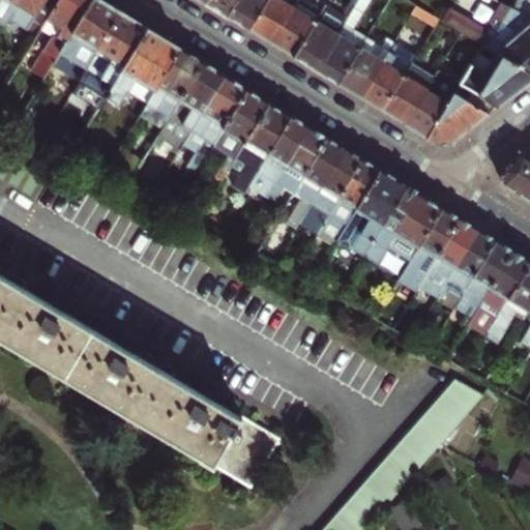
[(0,0),(0,23),(4,26),(8,19),(27,30),(33,21),(42,27),(48,19),(58,0),(0,0)]
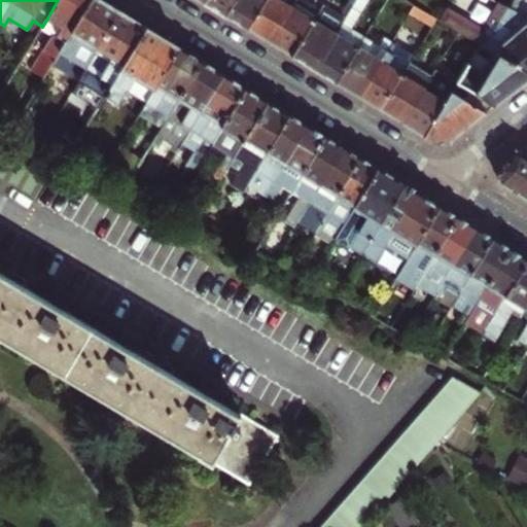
[(59,53),(91,0),(58,0),(47,19),(62,28),(51,36),(22,97),(29,102),(59,53)]
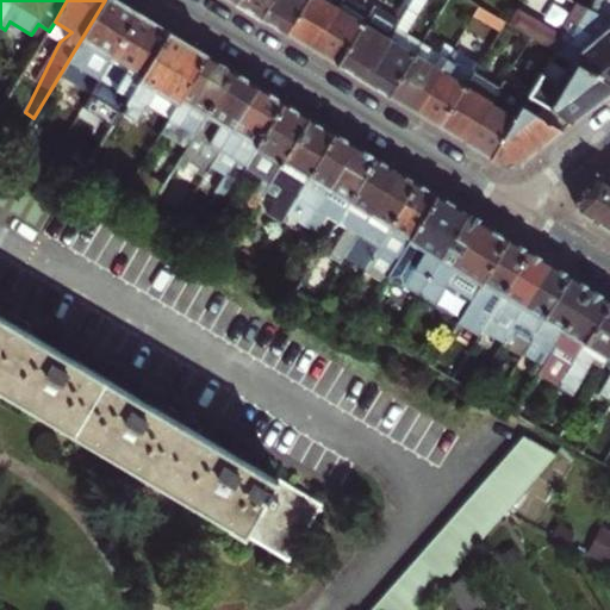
[(86,72),(100,79),(139,14),(124,6),(113,0),(105,0),(68,61),(86,72)]
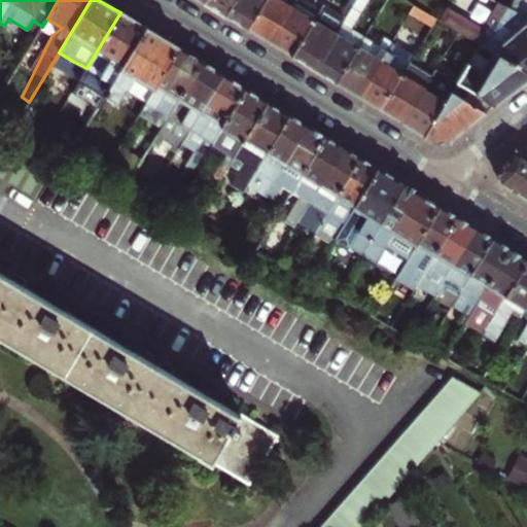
[(205,0),(204,3),(214,10),(225,16),(235,0),(205,0)]
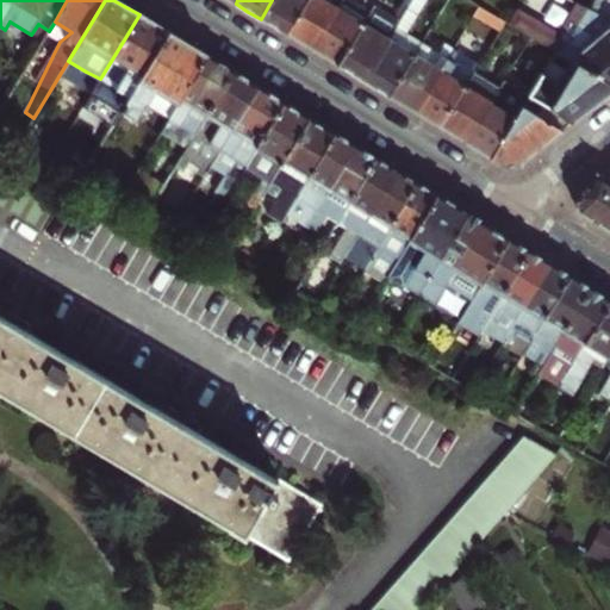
[(272,0),(261,19),(275,27),(287,35),(307,0),(272,0)]
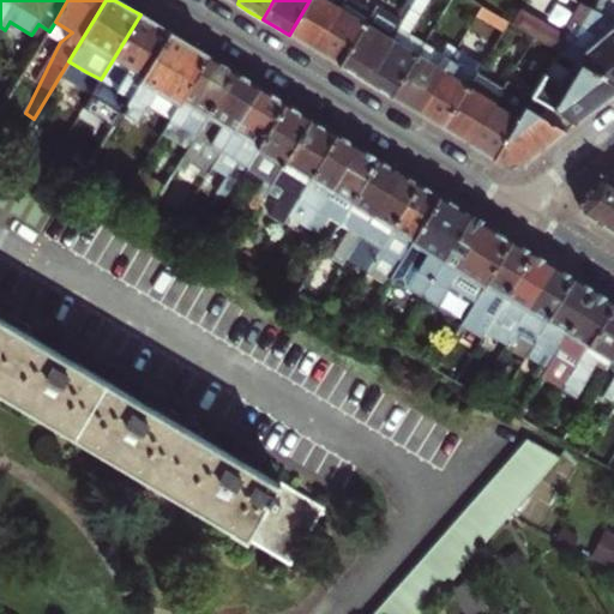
[(304,44),(313,49),(320,36),(330,31),(342,12),(339,11),(344,2),(339,0),(338,0),(335,7),(323,0),(309,0),(289,35),(304,44)]
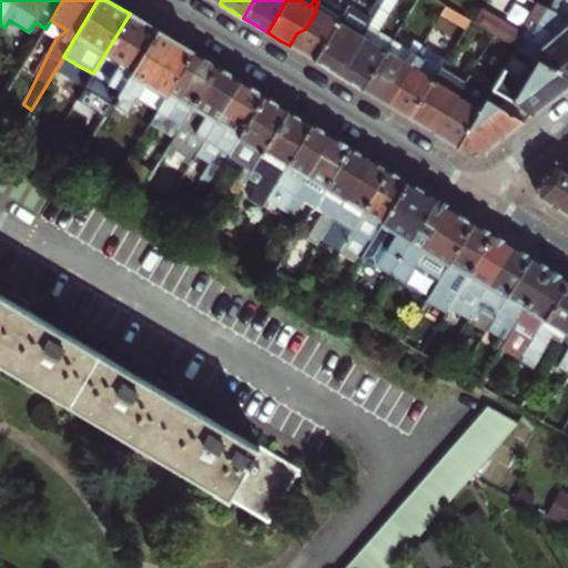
[(315,61),(337,22),(344,11),(325,0),(318,0),(318,2),(314,10),(316,11),(305,29),(296,33),(290,46),(301,52),(315,61)]
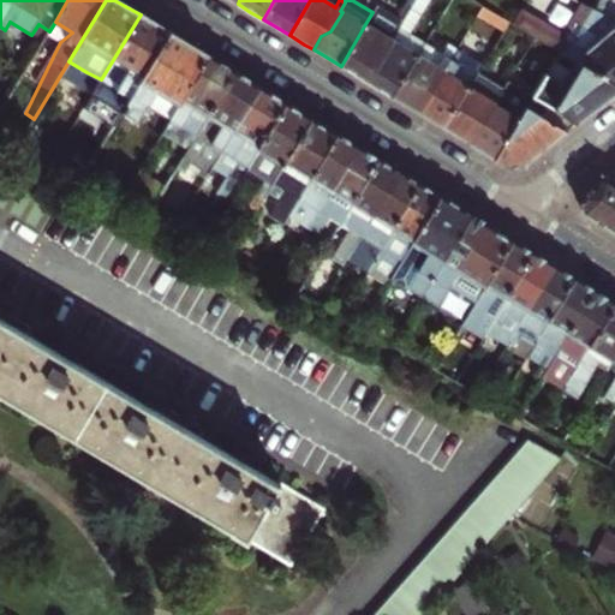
[(374,66),(364,81),(378,89),(393,97),(424,45),(408,35),(427,4),(419,0),(416,0),(405,19),(396,34),(392,42),(394,43),(383,63),(374,66)]
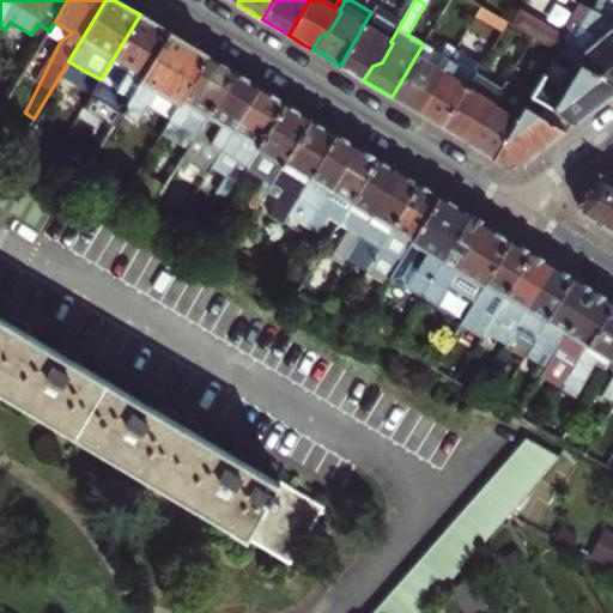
[(404,19),(414,0),(378,0),(377,2),(404,19)]
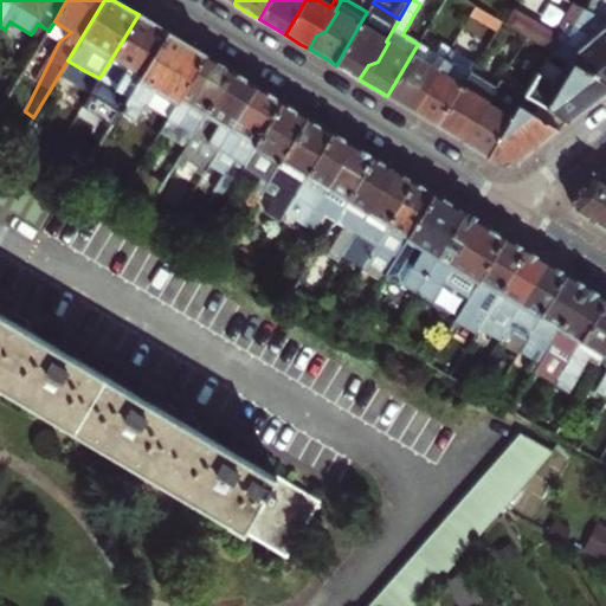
[(501,21),(475,6),(466,20),(492,36),(494,33),(501,21)]
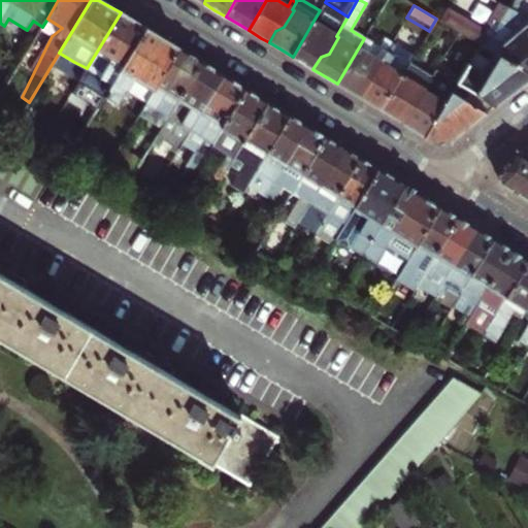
[(527,18),(502,5),(496,19),(512,26),(485,47),(527,71),(527,18)]
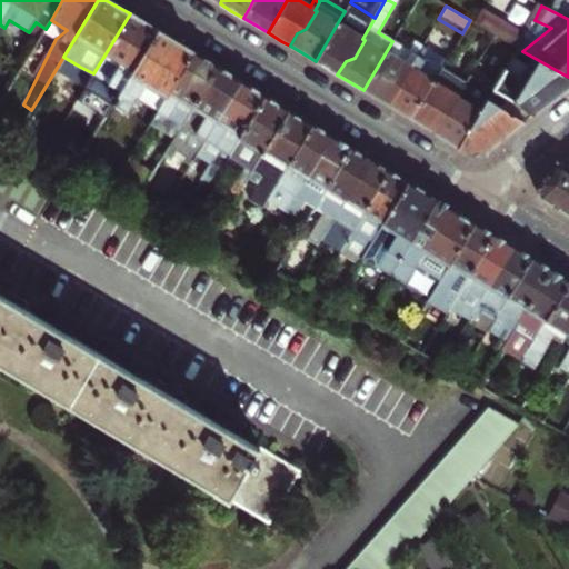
[(113,103),(123,88),(158,31),(152,28),(145,23),(133,16),(130,13),(93,73),(85,88),(103,100),(92,118),(101,123),(113,103)]
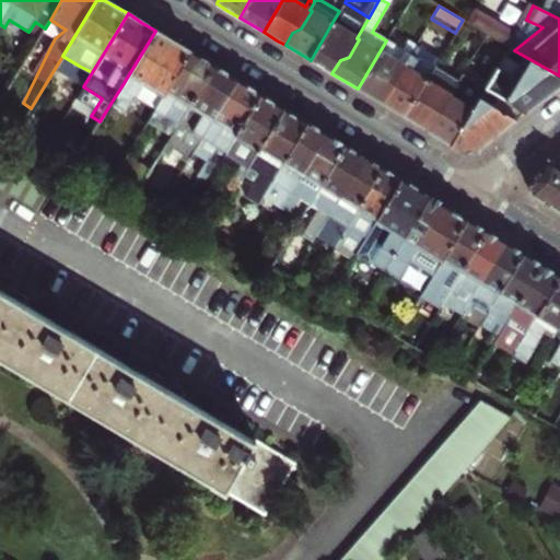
[(487,34),(463,20),(456,31),(479,46),(487,34)]
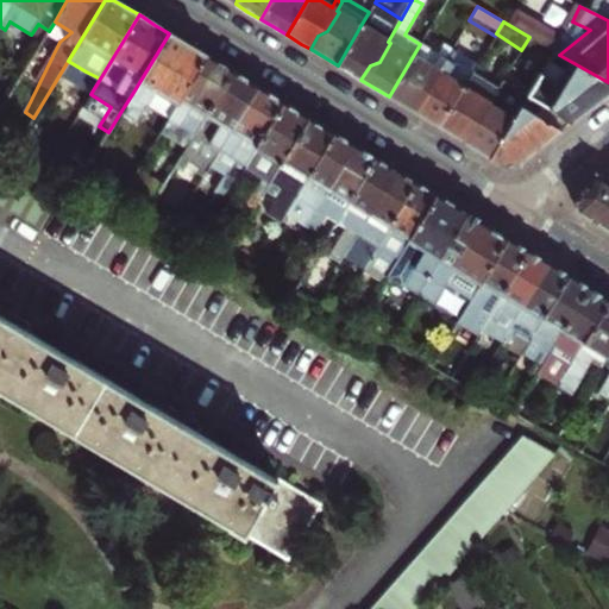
[(38,24),(31,35),(42,42),(49,31),(38,24)]
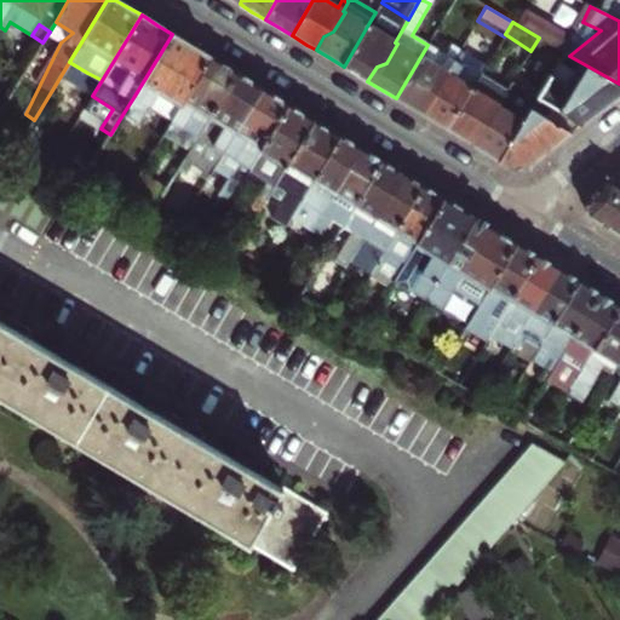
[(390,38),(368,24),(344,67),(355,74),(367,81),(377,67),(386,63),(397,44),(395,42),(400,34),(395,30),(390,38)]
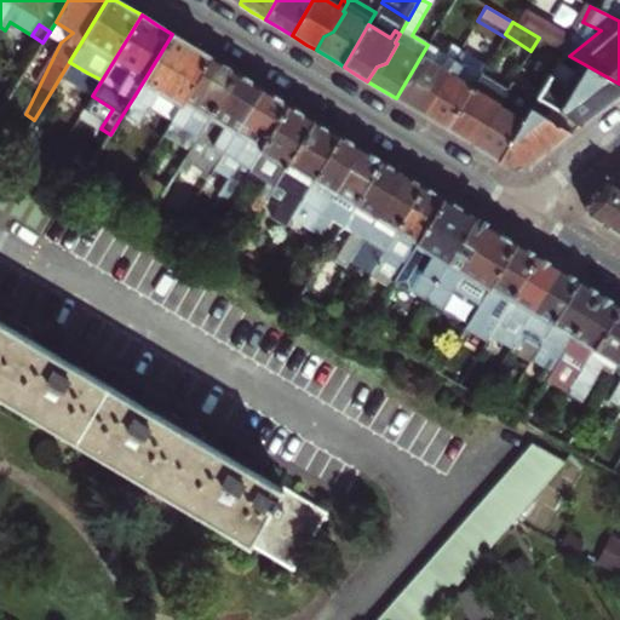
[(162,93),(183,104),(211,57),(194,47),(172,34),(135,96),(148,105),(149,103),(155,105),(162,93)]
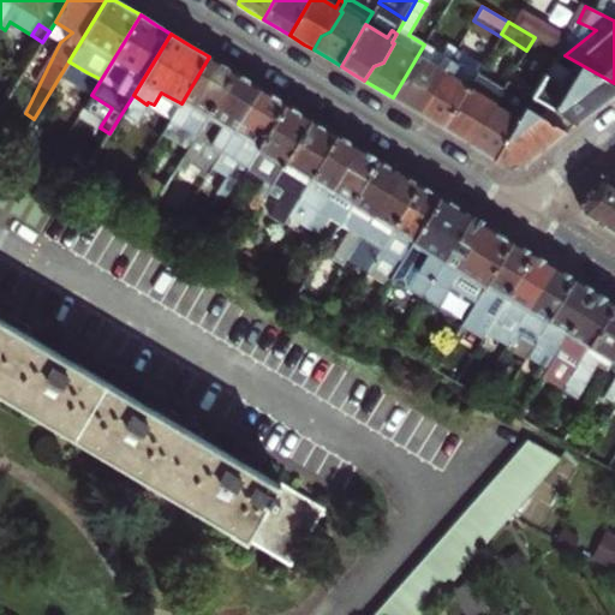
[(446,75),(443,73),(451,60),(424,45),(393,97),(407,107),(416,112),(423,100),(435,94),(446,75)]
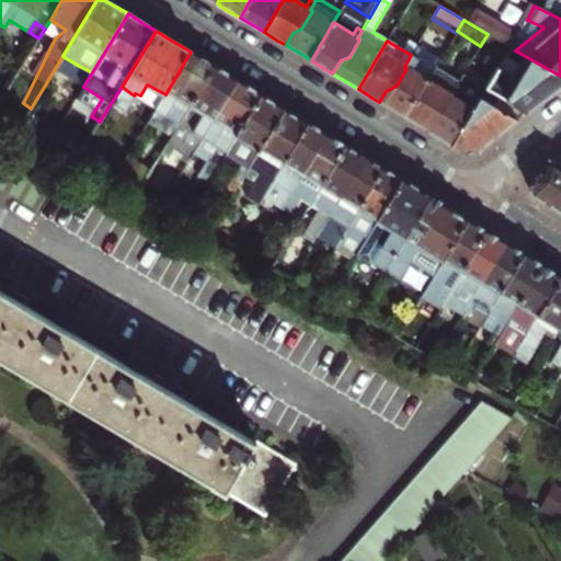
[(512,47),(500,41),(476,82),(487,90),(487,89),(512,47)]
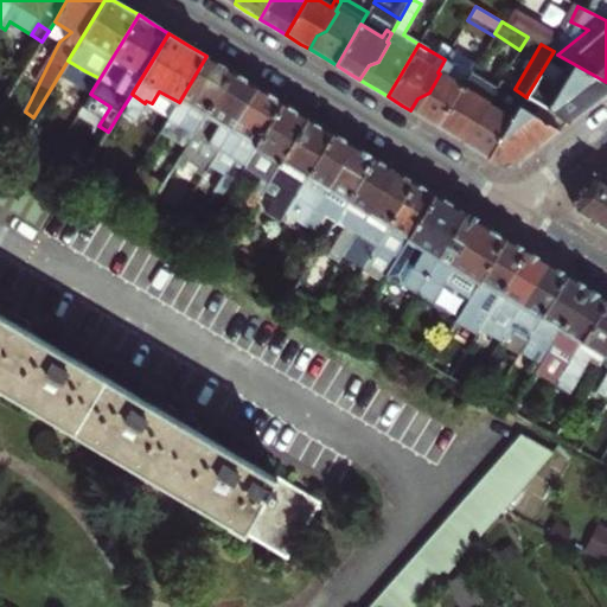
[(590,104),(606,91),(606,82),(557,55),(554,51),(526,96),(540,103),(569,121),(590,104)]
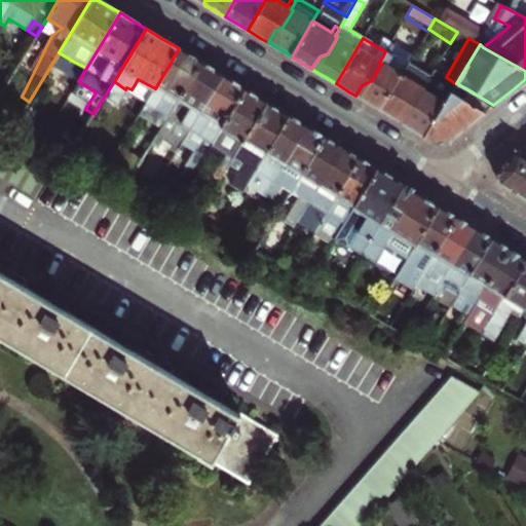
[(155,88),(147,102),(146,103),(162,112),(155,123),(161,126),(201,62),(190,55),(179,48),(155,88)]
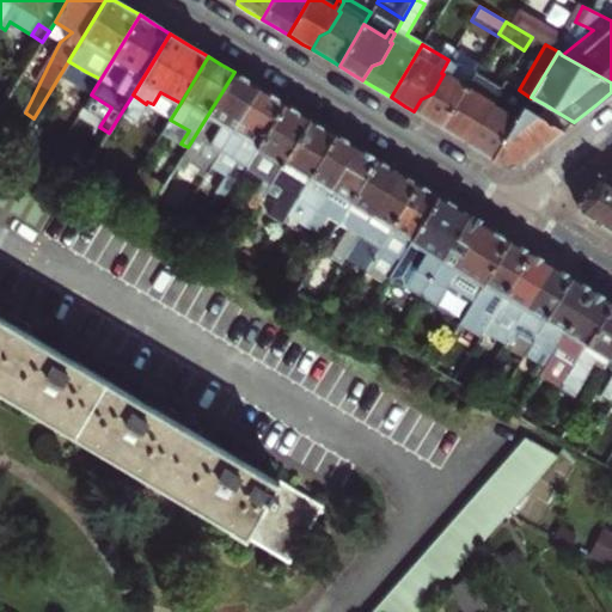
[(442,128),(467,87),(473,75),(448,60),(441,73),(444,74),(433,93),(421,99),(414,111),(429,120),(442,128)]
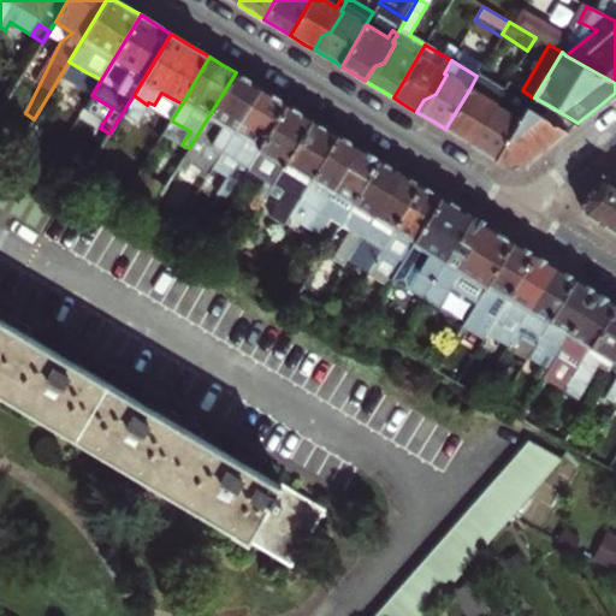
[(250,81),(236,72),(189,148),(165,187),(164,190),(175,196),(199,159),(199,158),(196,153),(203,141),(223,152),(261,88),(250,81)]
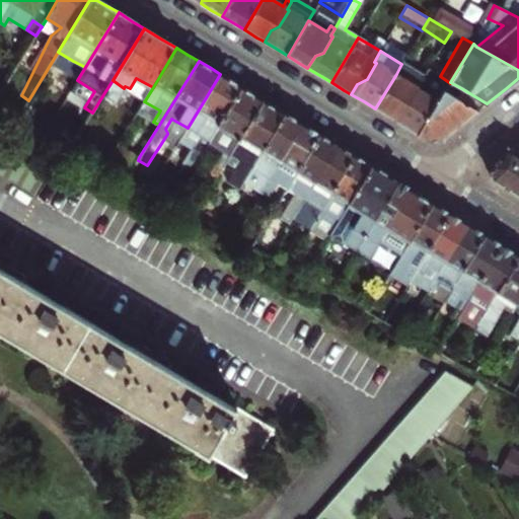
[(233,82),(220,74),(188,128),(203,137),(197,147),(193,148),(183,163),(192,168),(218,126),(241,87),(233,82)]
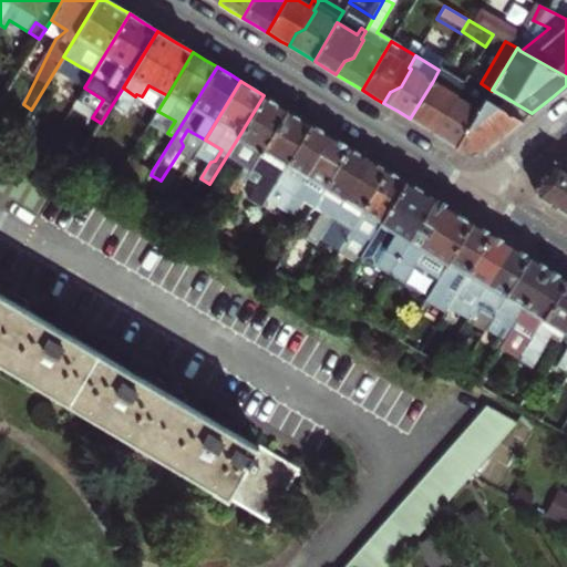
[(433,81),(410,119),(422,126),(432,132),(440,119),(449,116),(459,98),(457,96),(461,89),(456,86),(453,92),(433,81)]
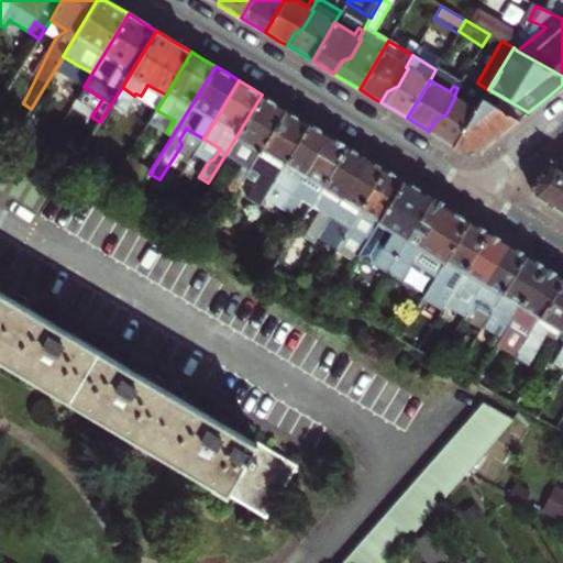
[(454,146),(484,97),(461,84),(457,88),(454,96),(455,97),(445,116),(437,118),(429,131),(441,139),(454,146)]
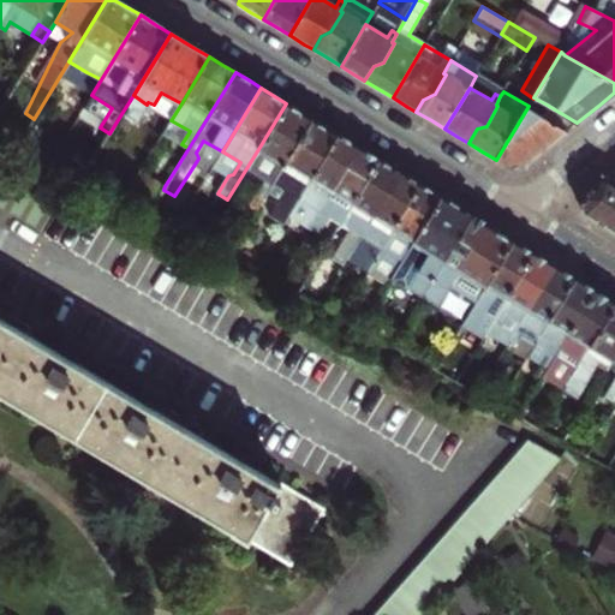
[(133,95),(123,112),(137,120),(147,105),(133,95)]
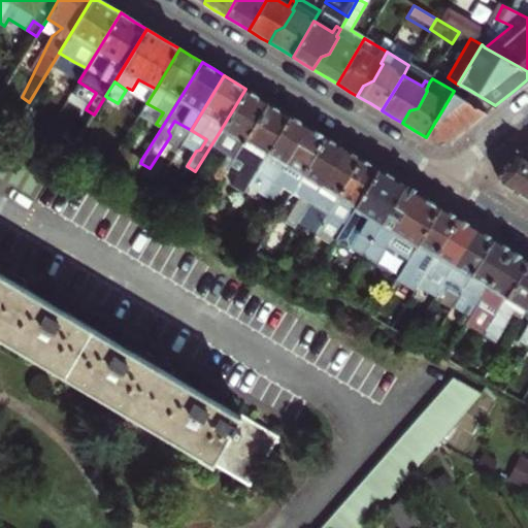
[(464,98),(469,90),(458,84),(458,85),(454,91),(426,137),(434,142),(437,144),(450,142),(487,112),(464,98)]
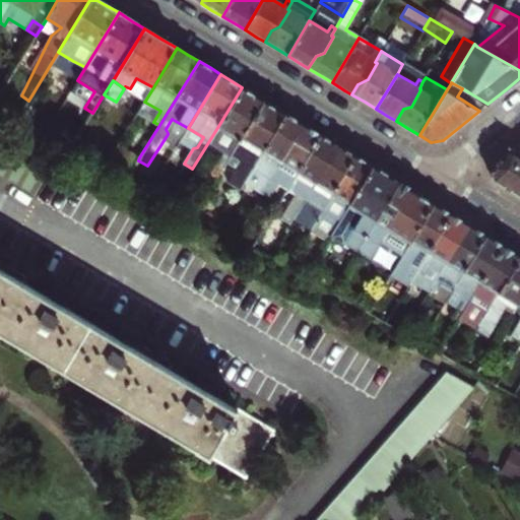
[(229,159),(234,150),(264,101),(255,95),(242,87),(218,126),(228,131),(216,148),(223,152),(211,173),(218,176),(229,159)]
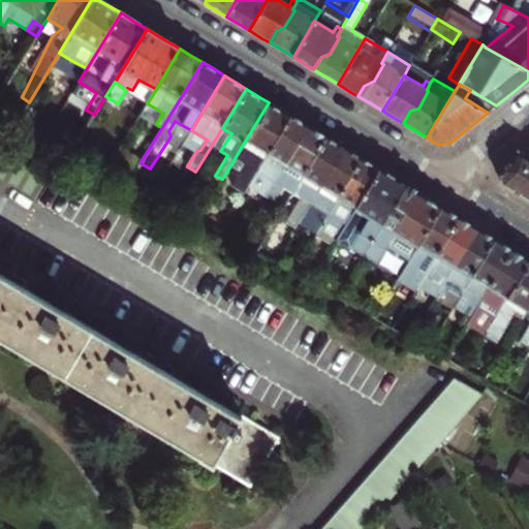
[(496,105),(470,90),(465,98),(488,113),(496,105)]
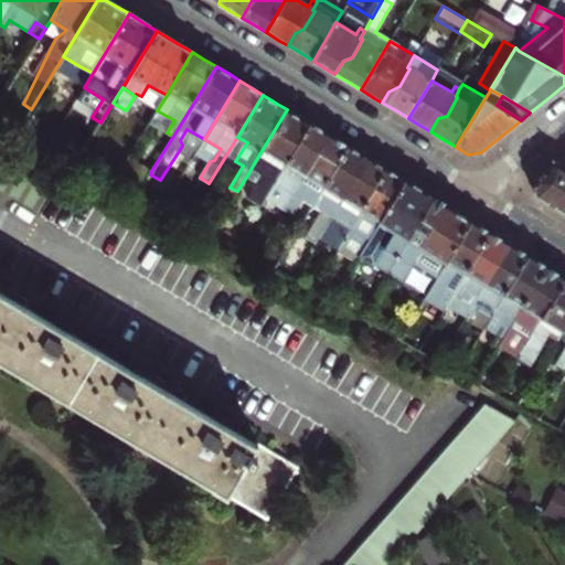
[(287,109),(254,163),(265,171),(259,181),(248,199),(260,206),(265,199),(310,124),(301,118),(287,109)]
